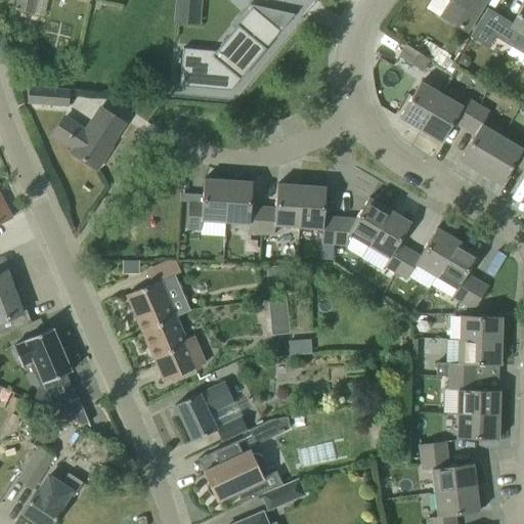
[(41,0),(16,0),(15,9),(35,13),(39,14),(41,0)]
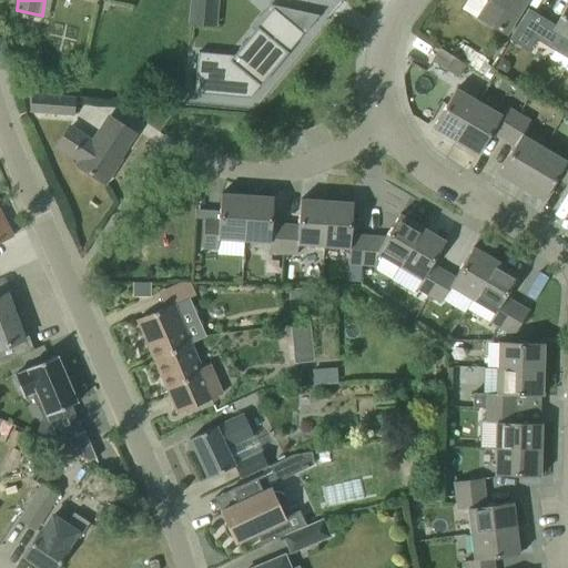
[(190,0),(188,22),(214,26),(216,0),(190,0)]
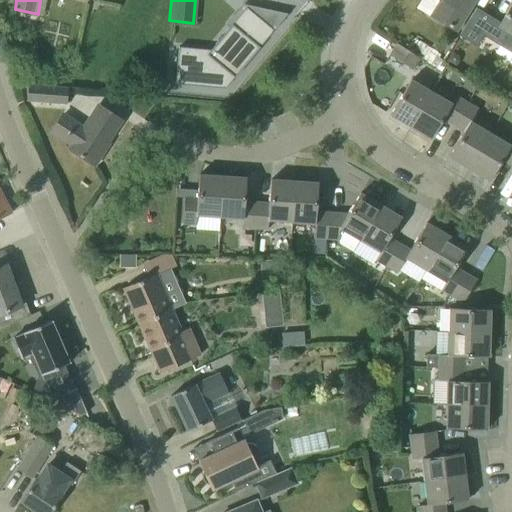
[(440,0),(431,16),(456,31),(470,6),(474,0),(440,0)]
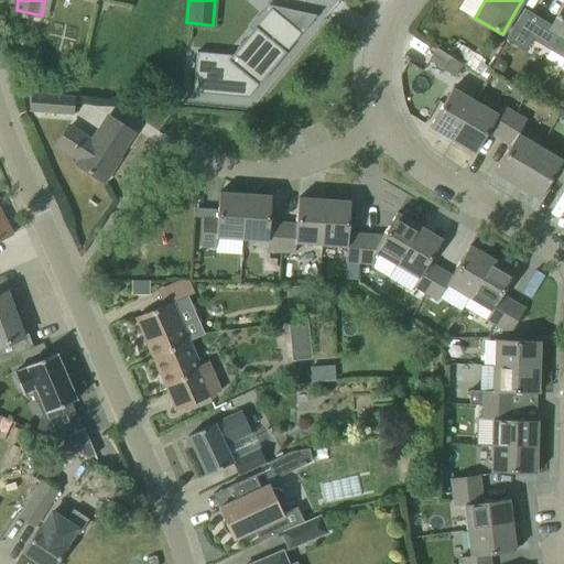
[(201,44),(196,85),(252,89),(261,79),(289,45),(304,26),(291,15),(290,17),(282,10),(283,9),(273,1),(236,47),(235,49),(236,49),(234,64),(209,63),(212,45),(201,44)]
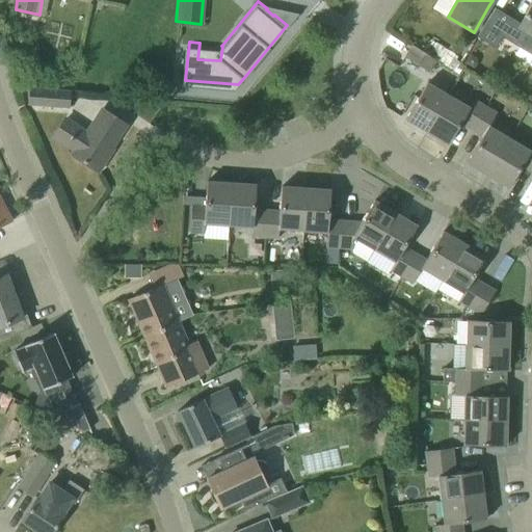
[(502,37),(531,55),(531,3),(519,25),(495,10),(496,9),(495,8),(483,26),(477,37),(495,48),(502,37)]
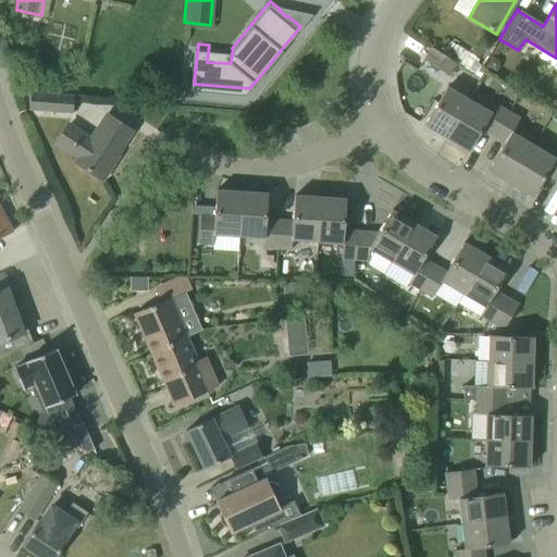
[(423,60),(447,75),(455,63),(431,48),(423,60)]
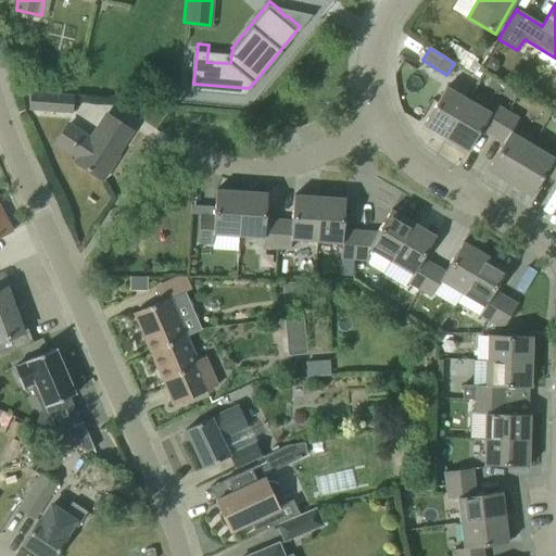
[(424,125),(445,138),(468,100),(445,87),(424,125)]
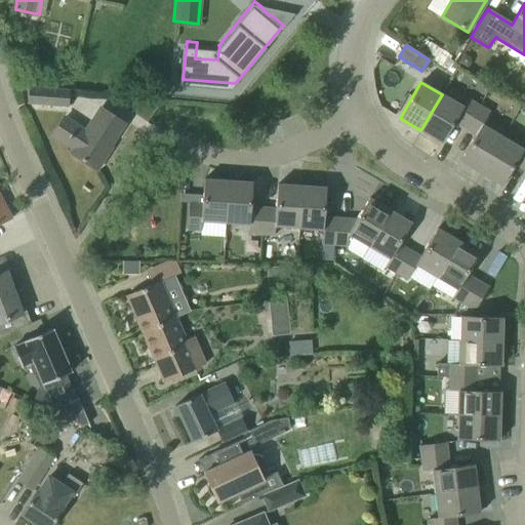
[(28,103),(68,106),(69,89),(29,87),(28,103)]
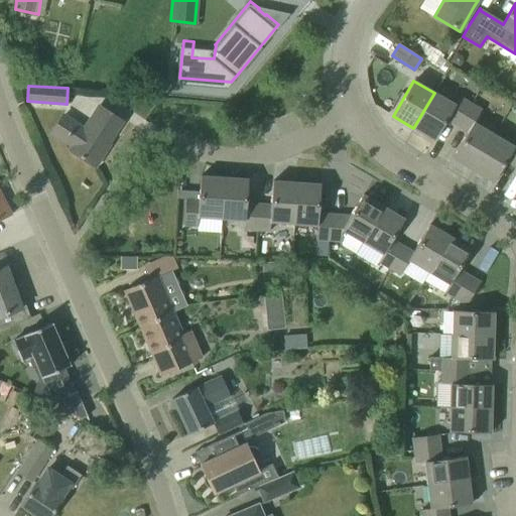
[(457,126),(471,103),(459,97),(455,105),(434,93),(413,128),(433,140),(446,120),(457,126)]
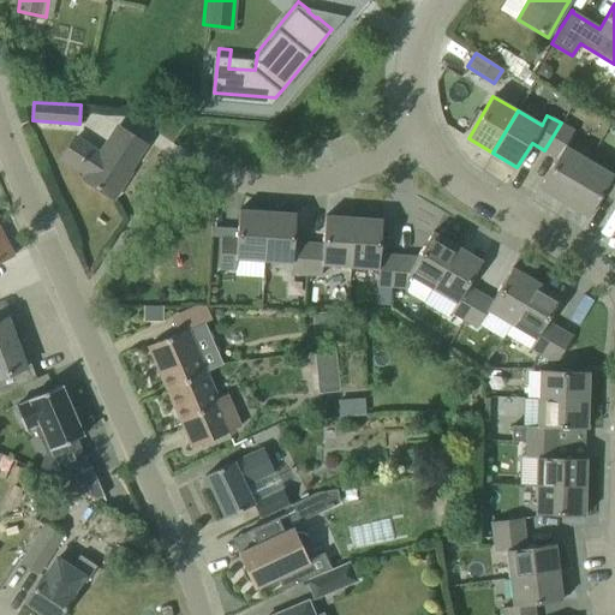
[(563,203),(589,161),(563,147),(573,131),(561,123),(544,150),(557,157),(538,189),(563,203)]
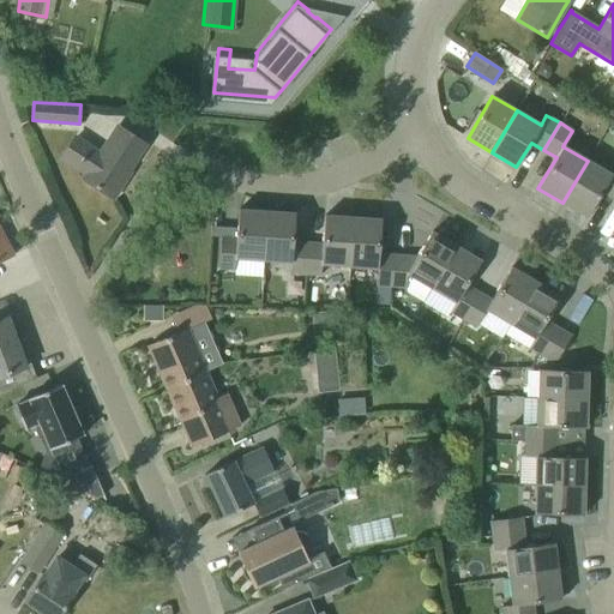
[(145,145),(116,126),(100,152),(76,137),(61,158),(85,174),(83,179),(113,198),(126,178),(125,176),(145,145)]
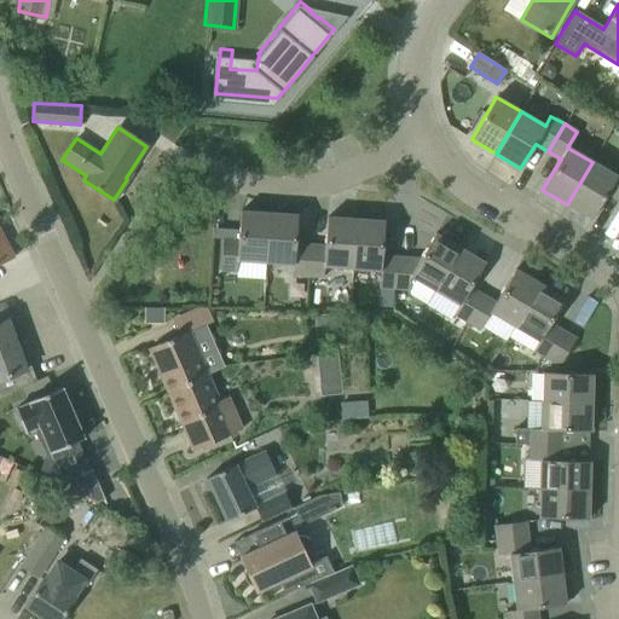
[(618,202),(618,201),(618,171),(615,177),(593,162),(567,204),(591,219),(606,195),(618,202)]
